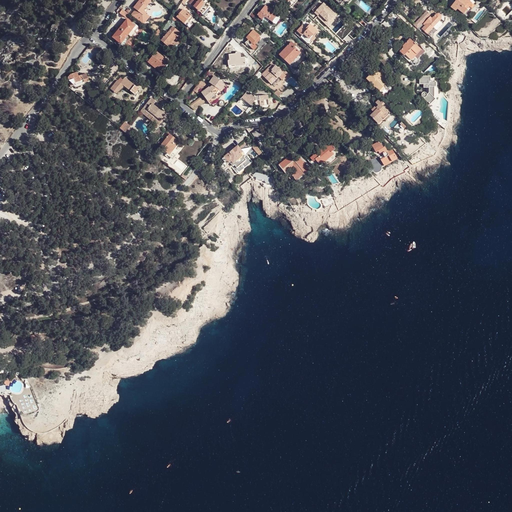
[(151,1),(150,0),(139,0),(141,1),(135,8),(137,9),(131,15),(146,24),(152,16),(144,10),(151,1)]
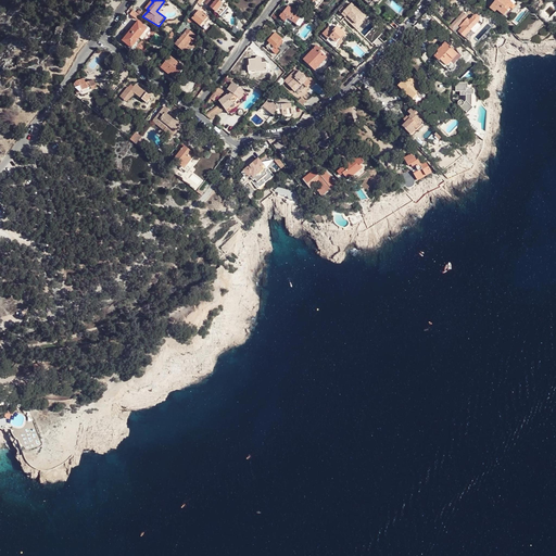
[(207,0),(205,3),(215,12),(223,3),(218,0),(207,0)]
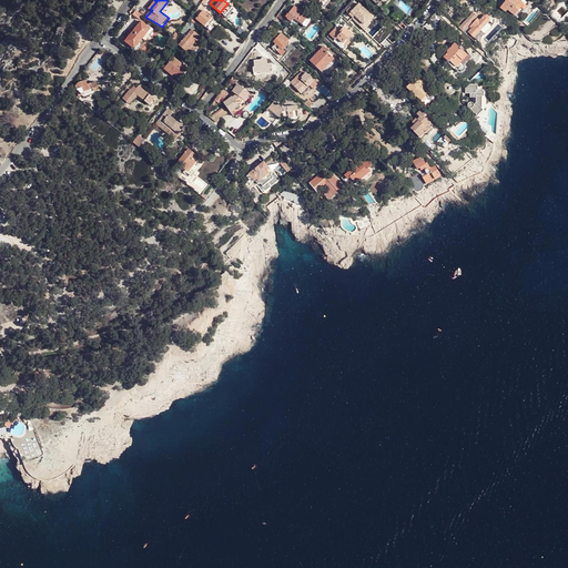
[(520,0),(506,0),(500,8),(506,11),(507,10),(515,16),(518,11),(519,12),(527,3),(527,1),(521,1),(520,0)]
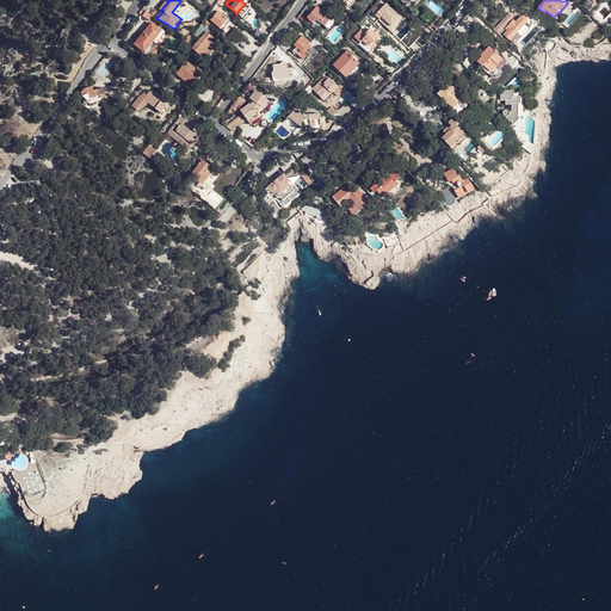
[(217,2),(210,13),(214,17),(211,20),(226,32),(230,28),(227,25),(232,19),(229,17),(227,19),(218,12),(217,11),(221,6),(220,5),(217,2)]
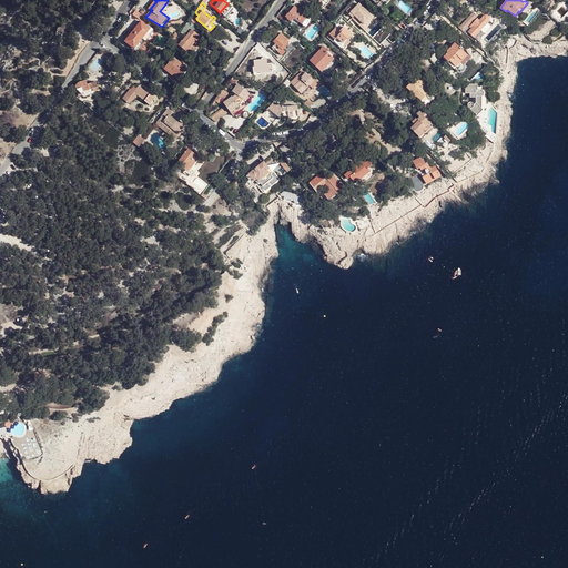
[(355,16),(356,18),(362,22),(365,20),(367,22),(373,17),(369,14),(371,13),(359,3),(354,10),(351,8),(347,11),(353,18),(355,16)]
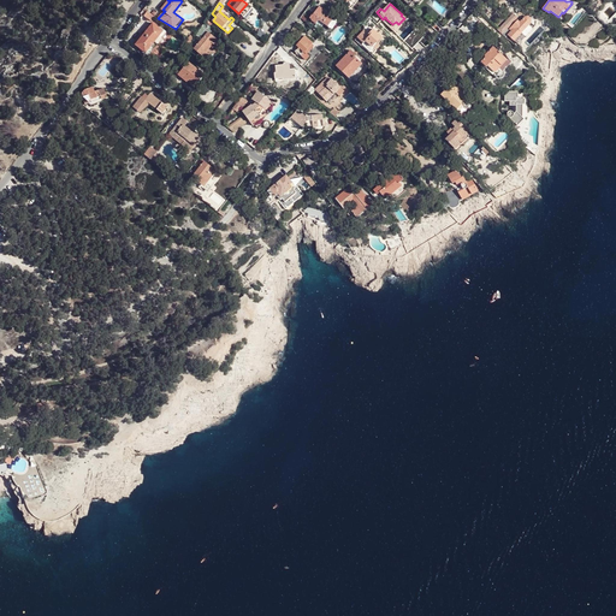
[(319,19),(329,27),(332,21),(329,17),(330,15),(319,7),(317,11),(315,10),(311,18),(312,19),(312,21),(317,23),(319,19)]
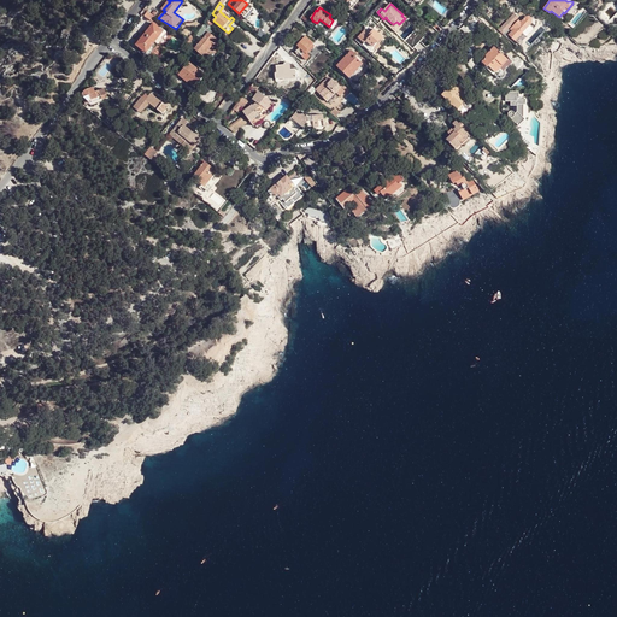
[(523,33),(527,36),(528,36),(534,29),(530,25),(533,22),(533,21),(533,19),(532,18),(529,17),(528,17),(527,17),(522,22),(519,21),(510,30),(512,33),(509,35),(515,41),(523,33)]
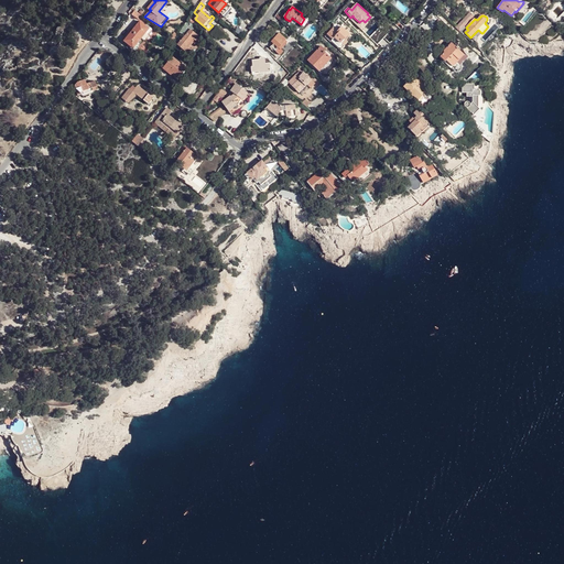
[(399,17),(392,22),(399,29),(404,22),(399,17)]
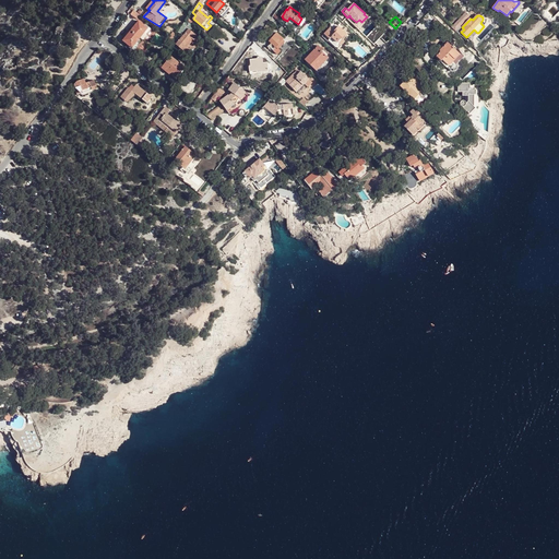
[(123,40),(132,48),(140,38),(147,28),(139,22),(123,40)]
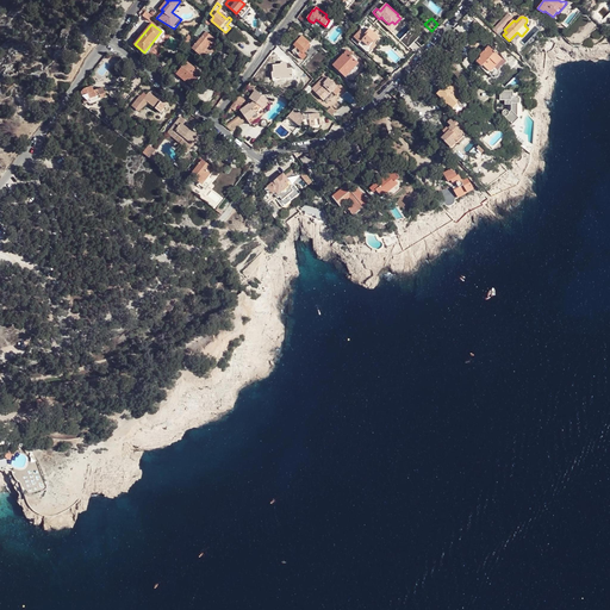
[(379,38),(369,30),(365,33),(362,31),(356,38),(360,43),(359,44),(369,54),(373,50),(368,47),(373,42),(374,43),(379,38)]
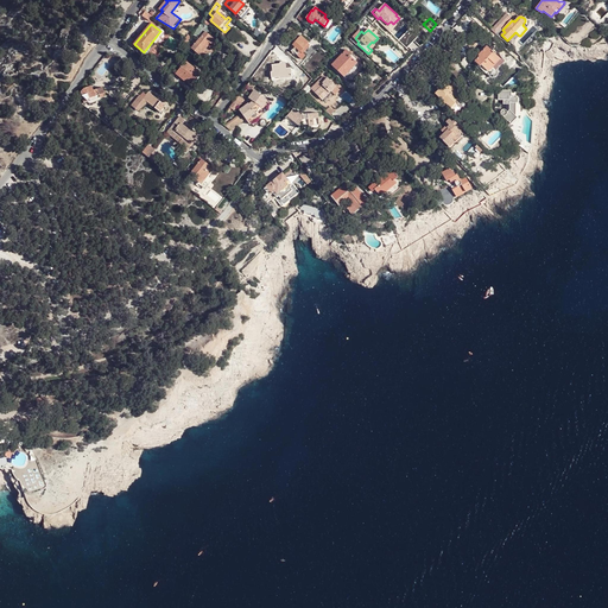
[(407,30),(400,38),(404,42),(411,33),(407,30)]
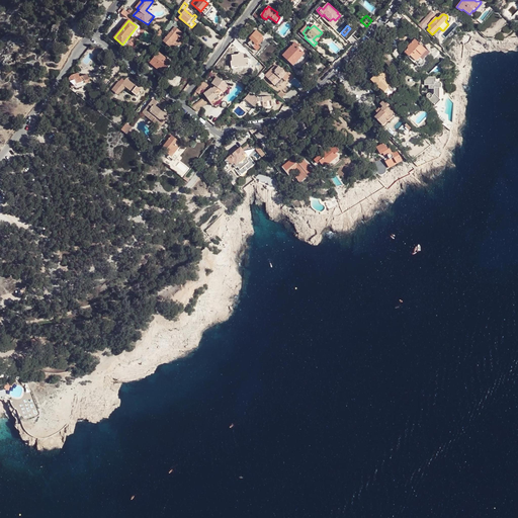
[(139,28),(137,26),(130,35),(132,36),(139,28)]
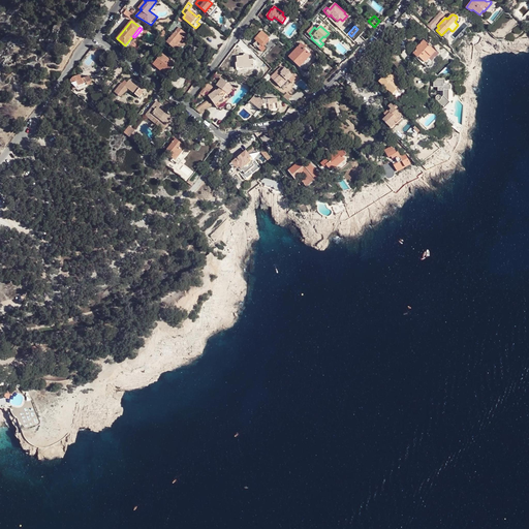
[(168,40),(166,42),(177,51),(180,47),(178,44),(176,43),(182,36),(183,37),(186,40),(189,36),(179,27),(170,37),(168,36),(166,38),(167,39),(168,40)]
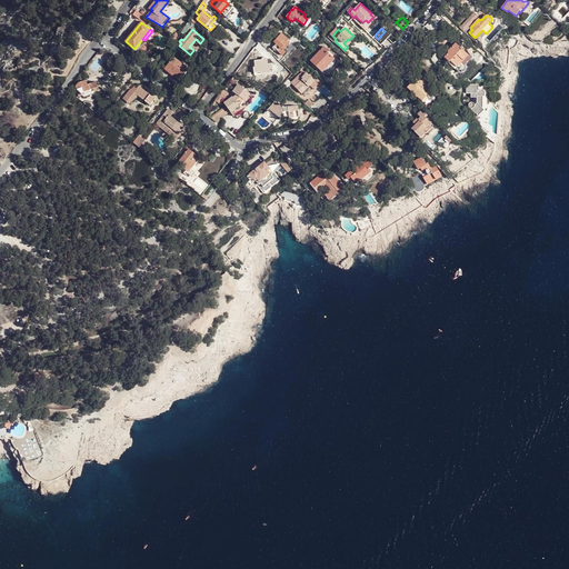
[(478,41),(486,33),(482,30),(475,38),(478,41)]
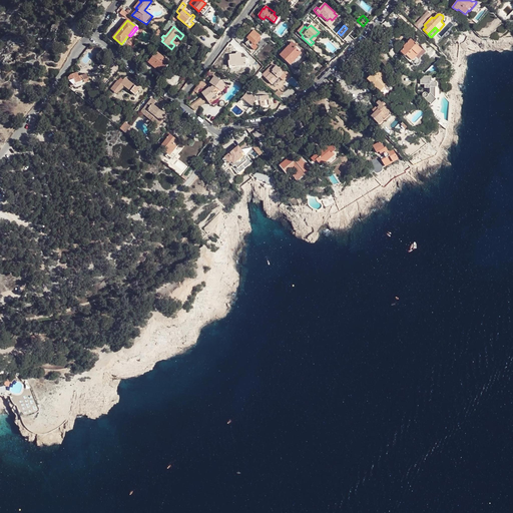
[(253,44),(261,36),(253,30),(247,37),(248,39),(245,43),(246,44),(247,43),(254,49),(257,46),(255,45),(253,44)]
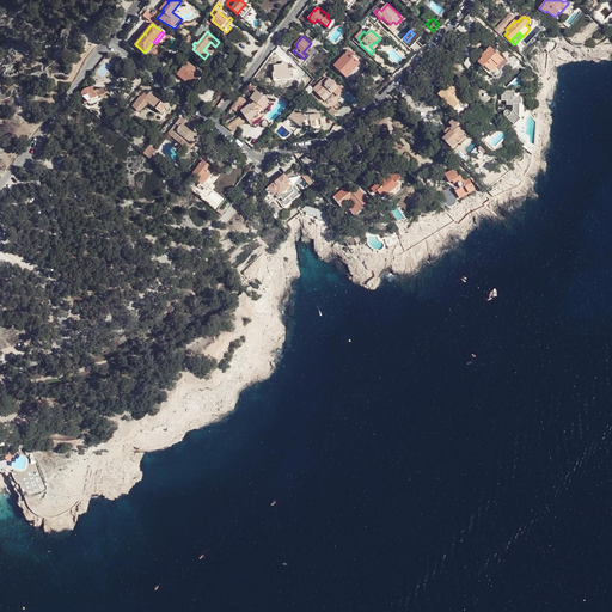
[(153,42),(145,53),(147,54),(155,43),(153,42)]
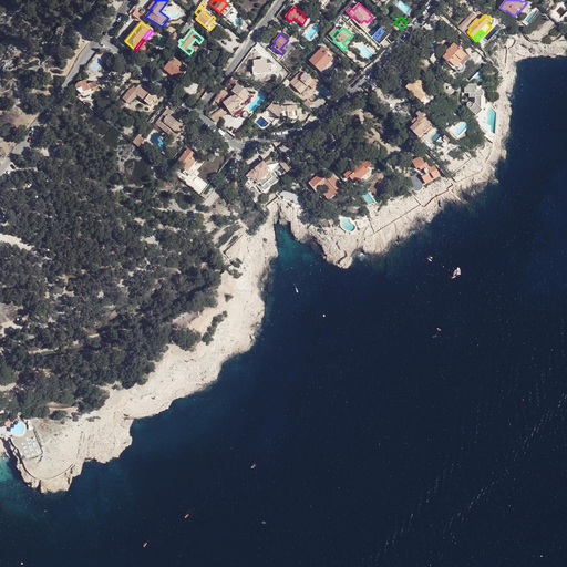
[(289,41),(288,40),(280,49),(282,50),(289,41)]
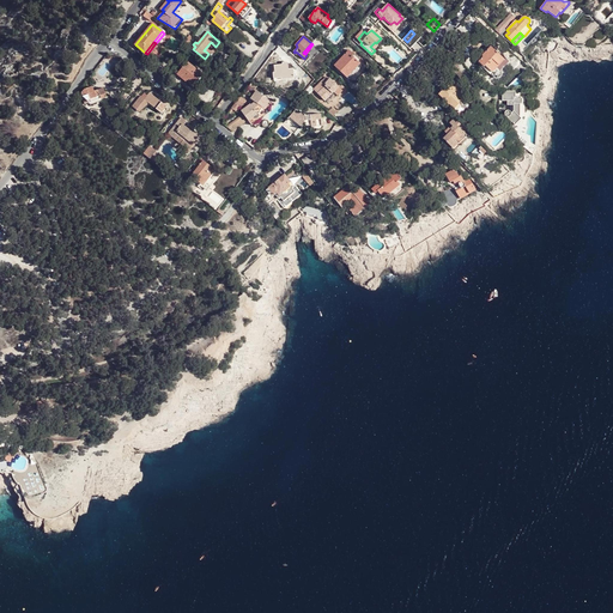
[(483,56),(484,58),(479,62),(495,77),(496,78),(497,78),(498,78),(499,77),(501,77),(502,74),(502,73),(502,72),(502,71),(501,70),(509,60),(505,56),(503,59),(491,47),(483,56)]
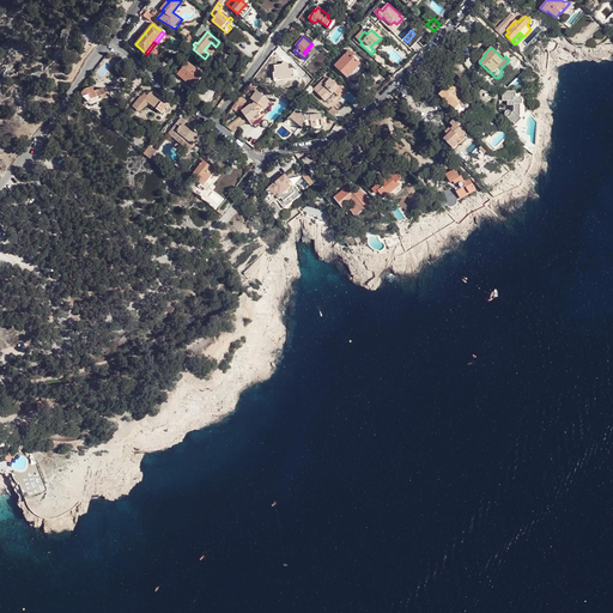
[(339,60),(335,64),(334,66),(347,78),(350,79),(363,65),(353,55),(353,54),(350,50),(339,60)]
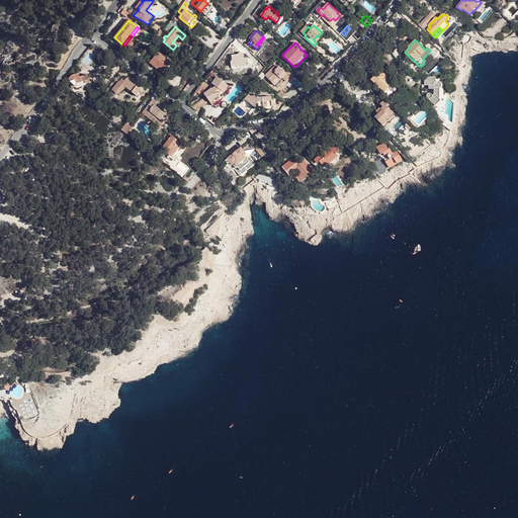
[(158,68),(163,71),(170,63),(158,53),(150,63),(157,69),(158,68)]
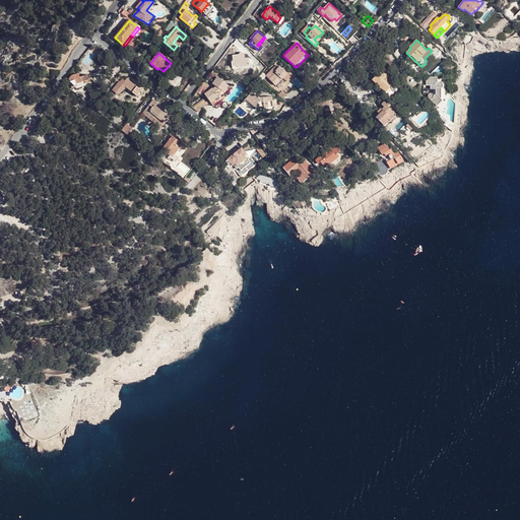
[(240,55),(233,56),(234,62),(232,62),(233,67),(250,65),(249,58),(245,59),(244,55),(240,55)]
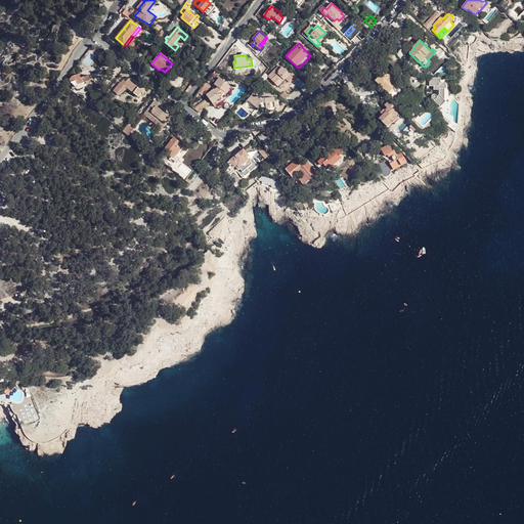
[(172,63),(165,72),(168,75),(175,66),(172,63)]
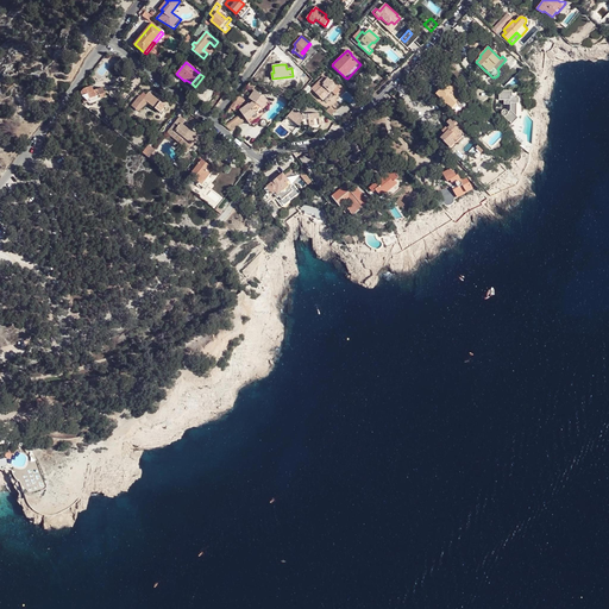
[(336,94),(340,89),(326,75),(321,80),(320,80),(312,88),(322,100),(332,92),(336,94)]
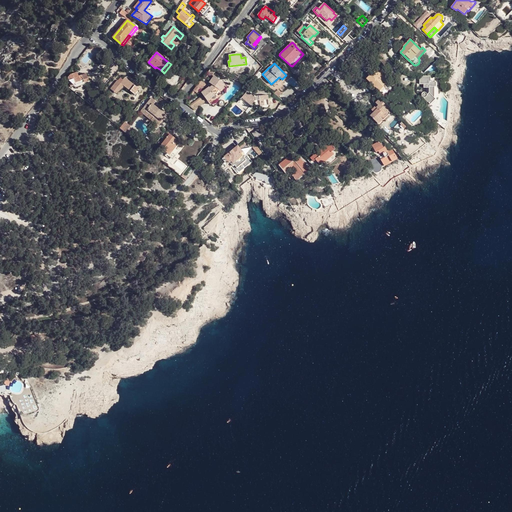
[(380,91),(386,84),(390,81),(378,69),(372,74),(371,74),(367,78),(376,87),(380,91)]
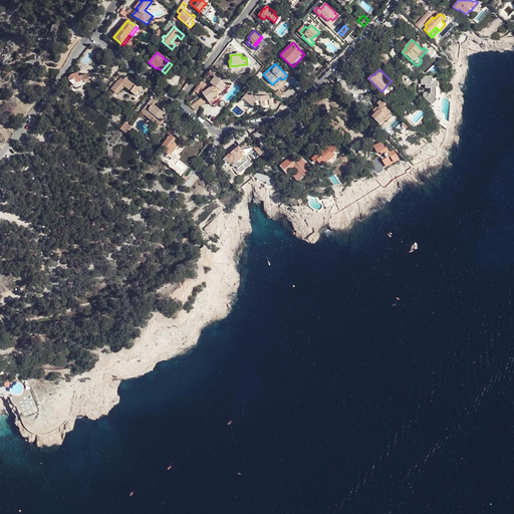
[(75,87),(89,82),(86,73),(78,76),(77,72),(70,74),(68,77),(71,87),(74,86),(75,87)]
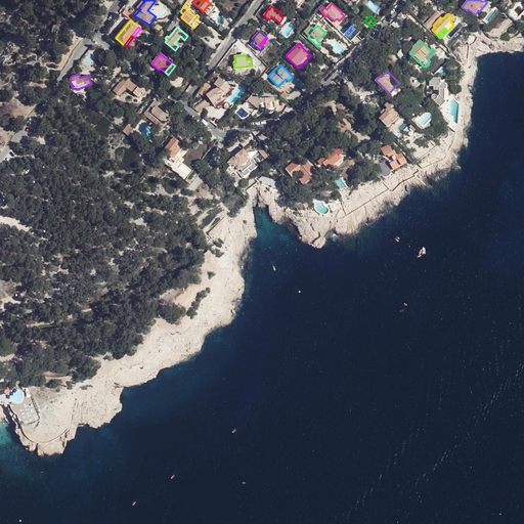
[(438,78),(429,77),(429,86),(437,87),(437,91),(434,94),(433,93),(433,92),(431,92),(430,92),(429,92),(429,93),(428,94),(428,95),(429,96),(430,97),(438,105),(445,98),(444,96),(444,87),(445,87),(445,81),(438,81),(438,78)]
